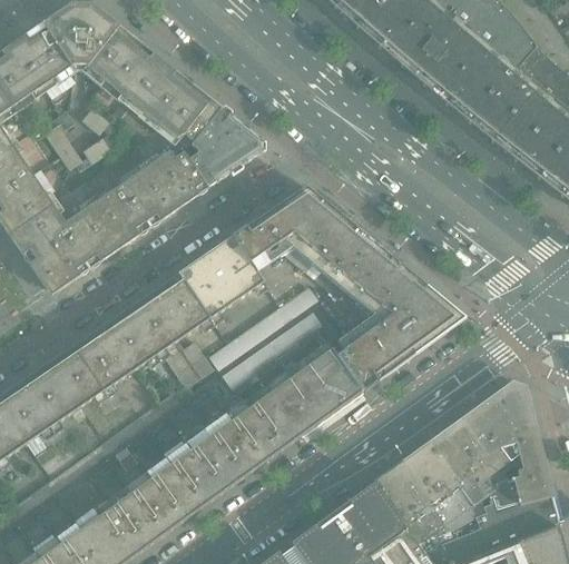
[(568,73),(536,46),(537,45),(530,35),(513,15),(500,0),(327,0),(334,6),(353,22),(379,46),(424,85),(469,121),(539,177),(568,199),(568,73)]
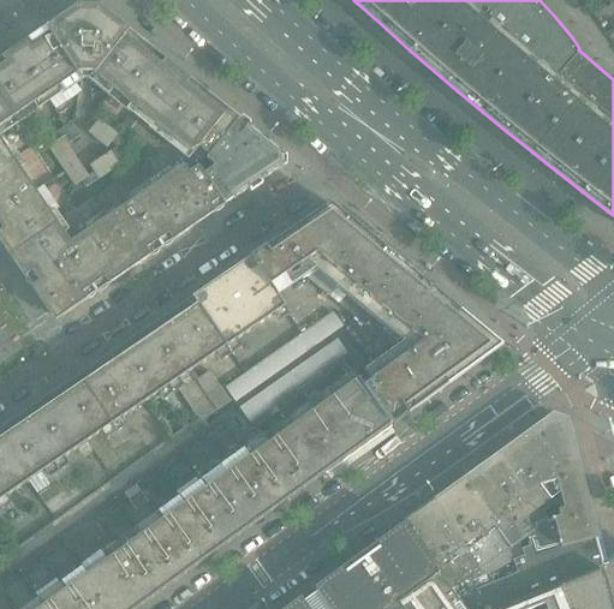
[(178,65),(147,41),(99,3),(77,3),(46,23),(77,71),(78,70),(93,71),(142,109),(178,65)]
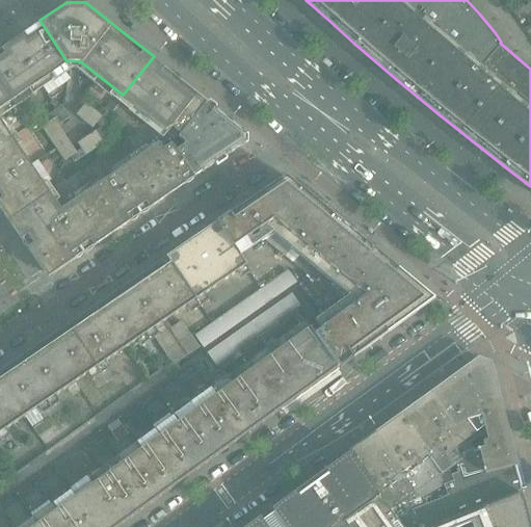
[(67,61),(40,20),(38,20),(40,21),(0,47),(0,79),(14,99),(67,61)]
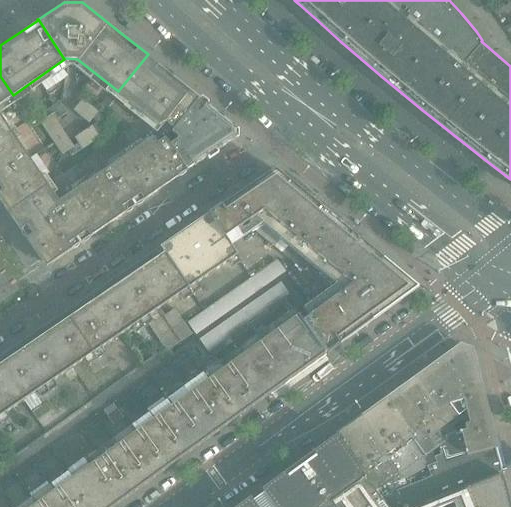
[(199,95),(173,74),(148,54),(118,91),(159,124),(165,119),(173,126),(198,95),(199,95)]
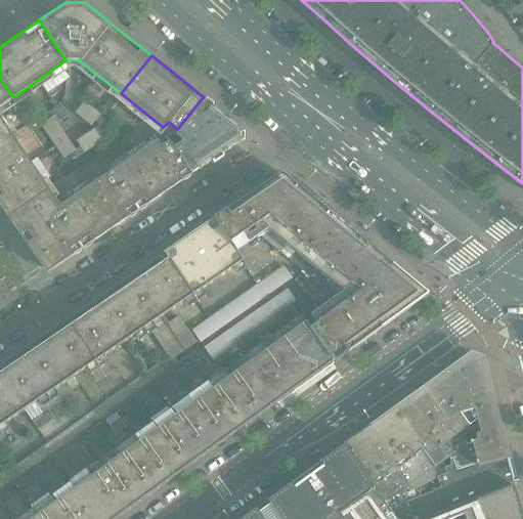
[(0,116),(0,105),(13,97),(0,78),(0,139),(11,132),(0,116)]
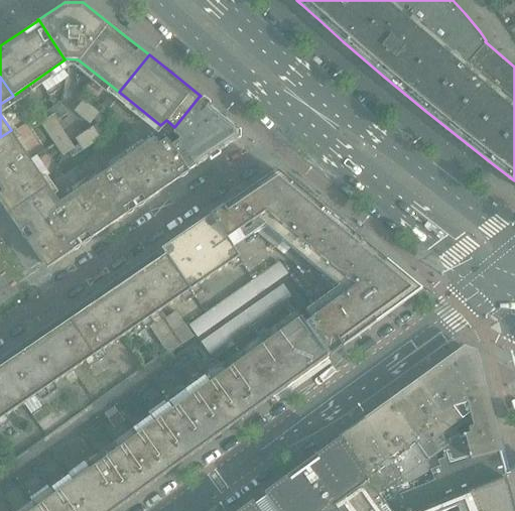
[(237,125),(200,96),(174,127),(172,130),(179,136),(171,143),(188,168),(237,135),(237,125)]
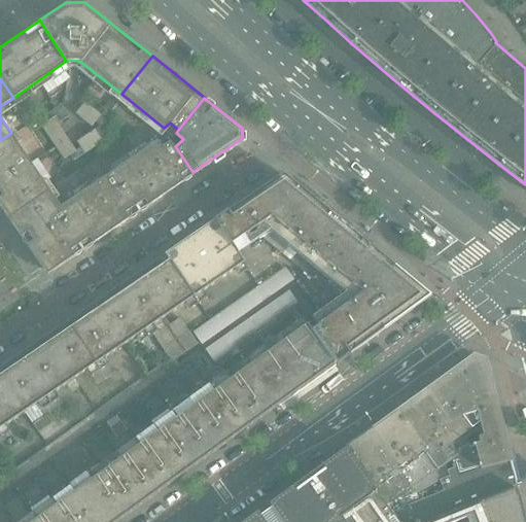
[(81,115),(90,104),(84,100),(83,100),(75,110),(81,115)]
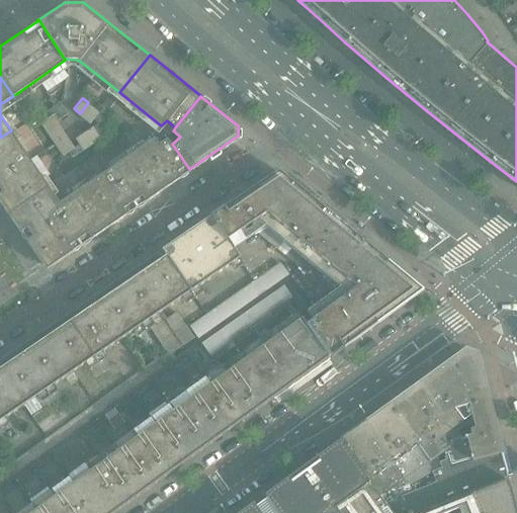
[(67,112),(60,100),(54,104),(58,110),(62,116),(67,112)]
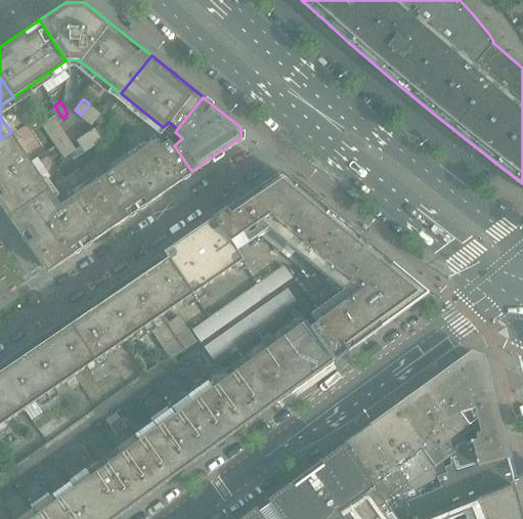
[(86,119),(94,107),(89,103),(81,115),(86,119)]
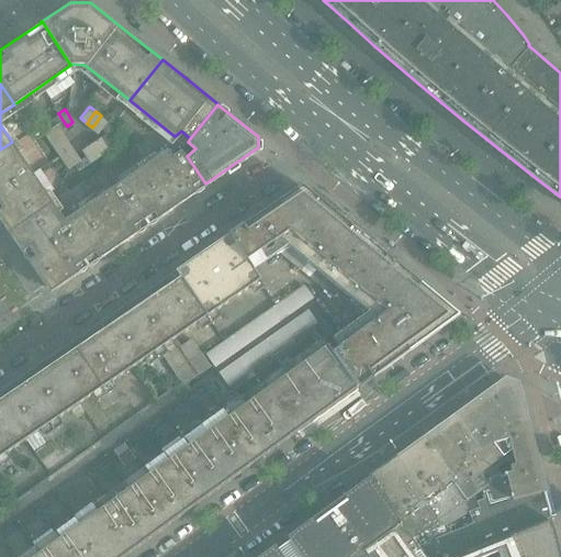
[(57,123),(63,120),(58,113),(46,121),(51,126),(56,122),(57,123)]
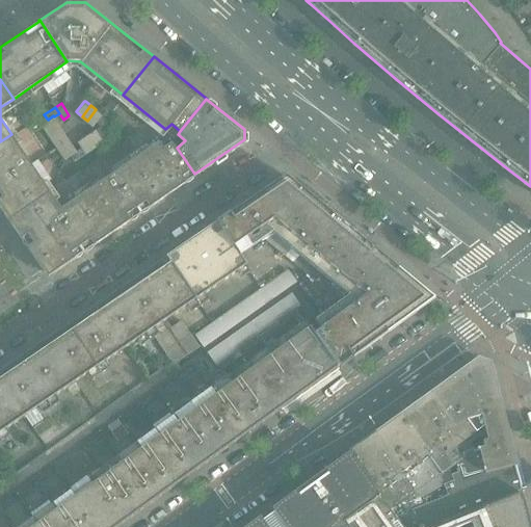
[(97,120),(102,114),(96,109),(87,121),(93,125),(97,120)]
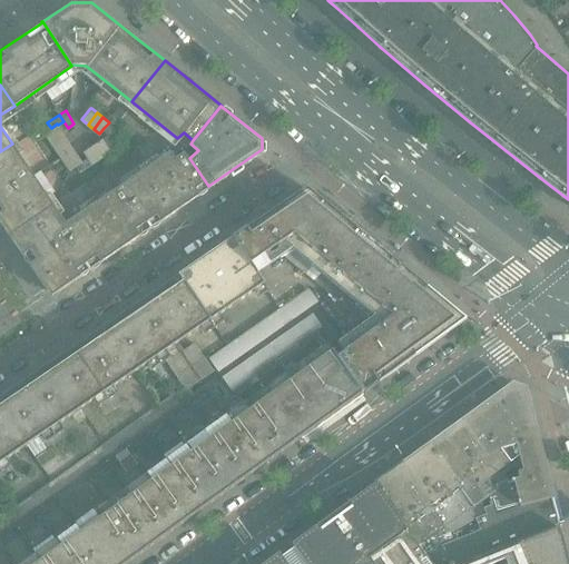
[(120,131),(109,122),(104,128),(107,134),(111,140),(116,137),(120,131)]
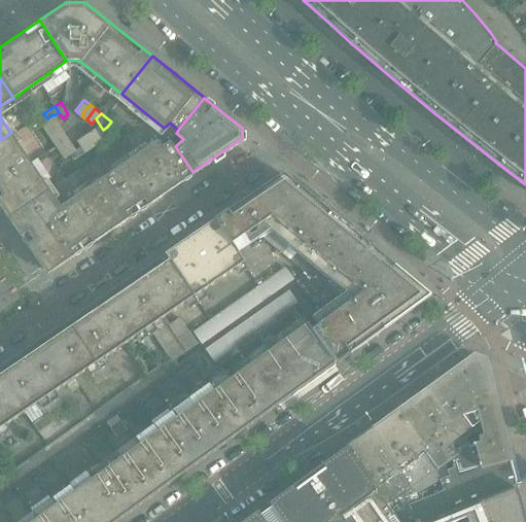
[(44,129),(57,120),(54,115),(53,114),(47,118),(41,123),(44,129)]
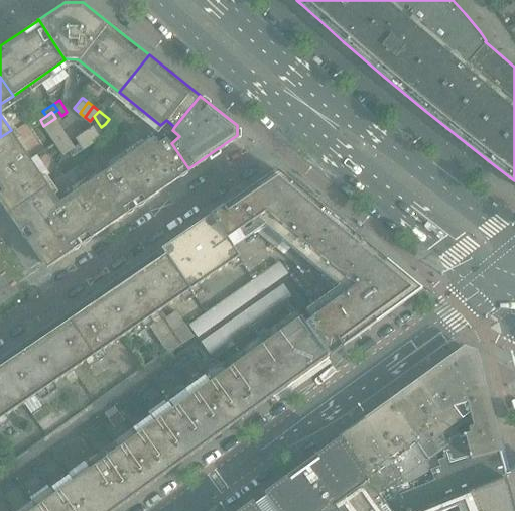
[(47,131),(59,124),(55,118),(43,126),(47,131)]
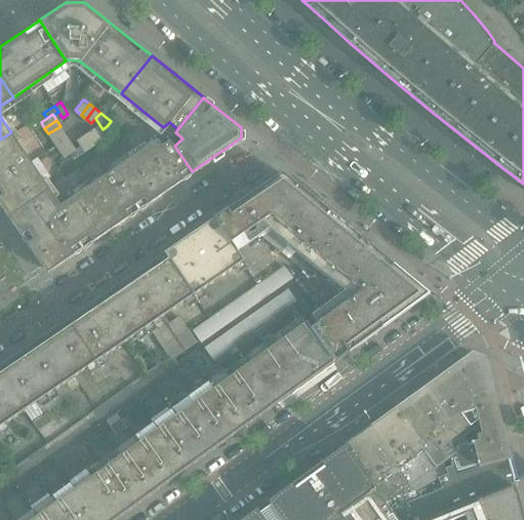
[(111,132),(107,126),(103,129),(98,123),(94,126),(102,138),(111,132)]
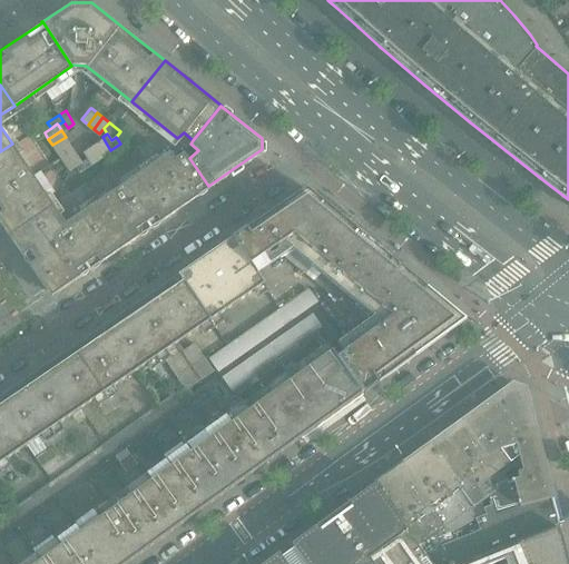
[(57,151),(69,142),(66,137),(52,145),(57,151)]
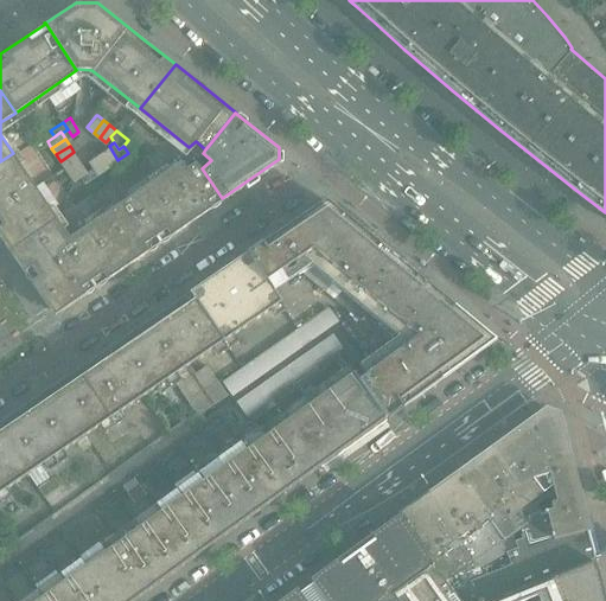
[(117,160),(109,146),(102,151),(112,165),(117,160)]
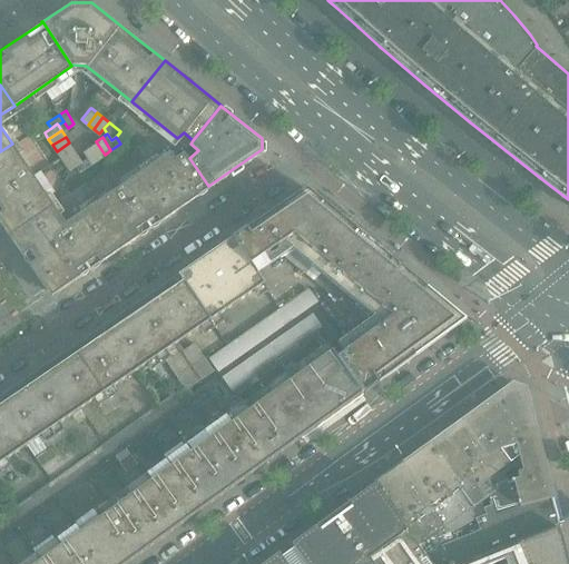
[(105,155),(96,141),(89,146),(98,158),(105,155)]
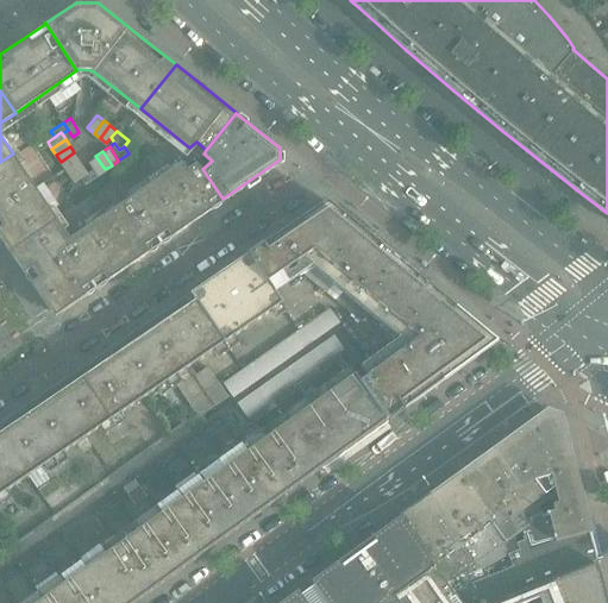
[(66,168),(79,158),(74,152),(61,162),(66,168)]
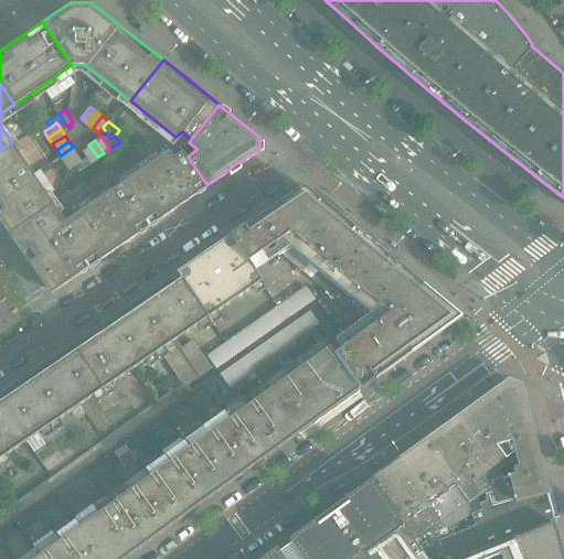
[(52,201),(32,172),(12,142),(0,150),(0,215),(9,229),(52,201)]
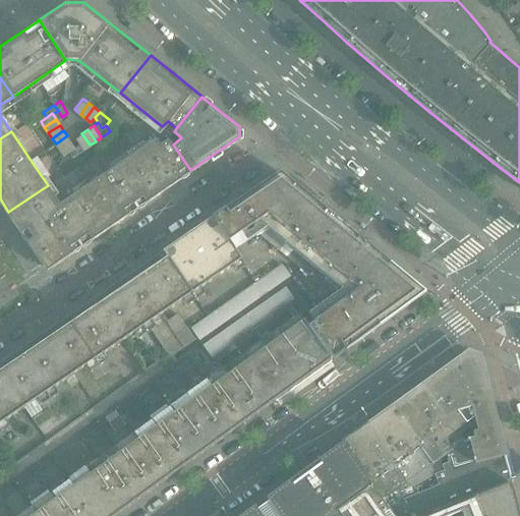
[(90,145),(81,133),(76,137),(79,142),(83,150),(90,145)]
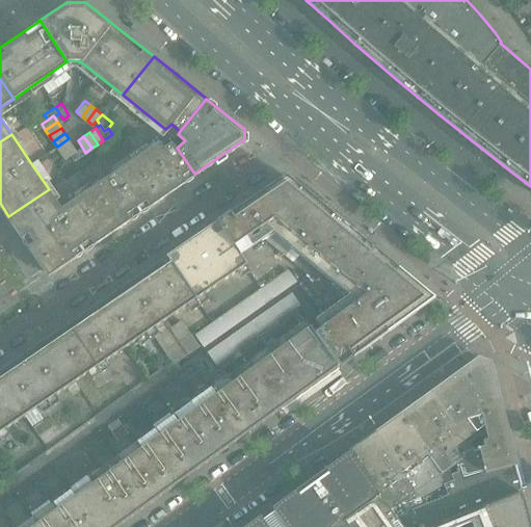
[(60,153),(73,145),(69,138),(57,147),(60,153)]
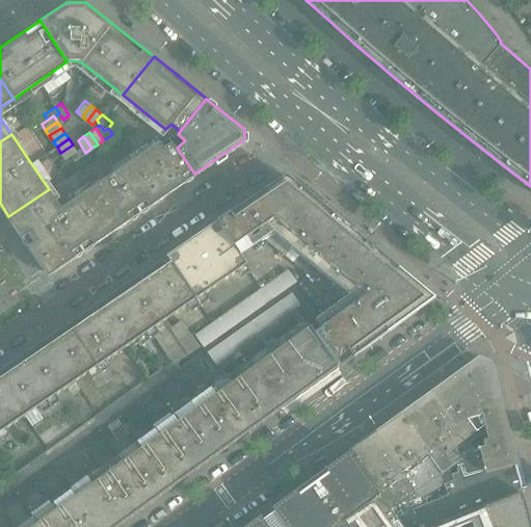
[(194,174),(177,148),(171,140),(162,146),(158,139),(84,189),(111,231),(168,191),(168,190),(184,180),(184,181),(194,174)]
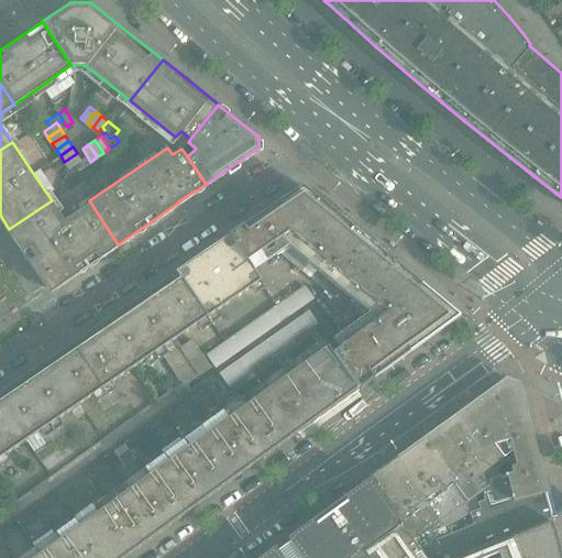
[(75,163),(81,159),(80,159),(77,153),(64,162),(68,167),(75,163)]
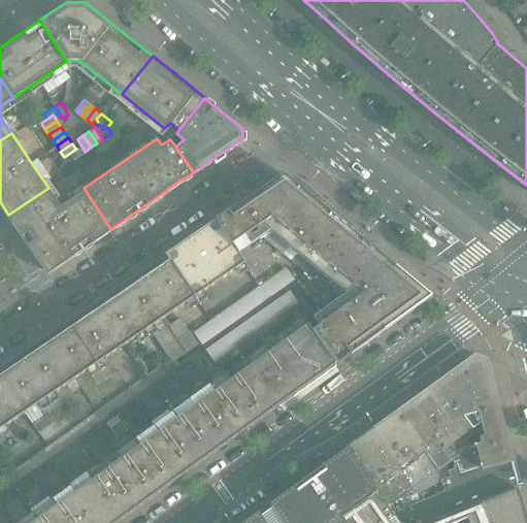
[(85,152),(80,144),(75,149),(76,149),(70,153),(74,159),(85,152)]
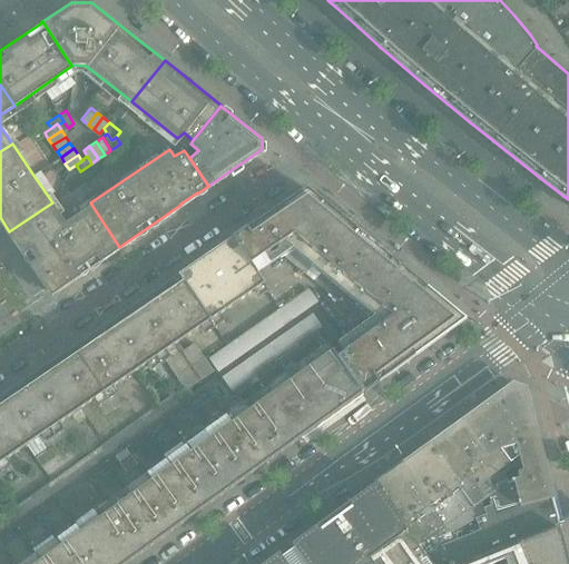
[(378,379),(419,349),(466,316),(306,184),(246,225),(245,224),(243,226),(262,253),(274,244),(349,306),(355,298),(374,314),(349,332),(353,338),(340,348),(368,387),(379,379),(378,379)]
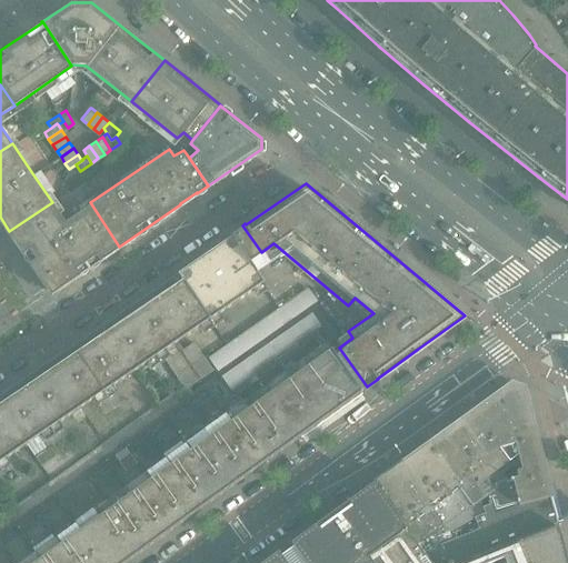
[(58,288),(119,247),(90,202),(65,220),(52,202),(9,231),(47,287),(58,288)]
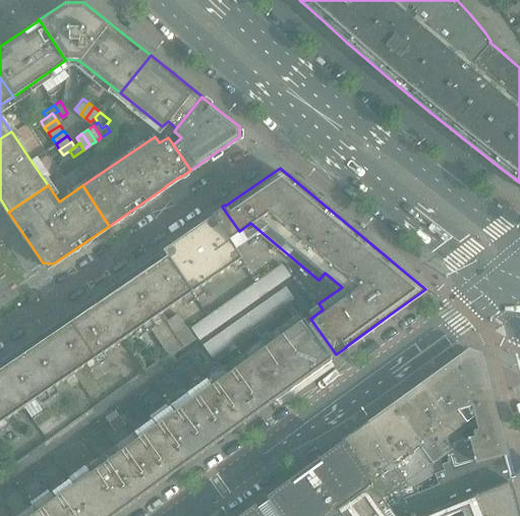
[(183,234),(163,247),(192,289),(239,256),(212,215),(193,227),(191,229),(193,232),(186,237),(183,234)]
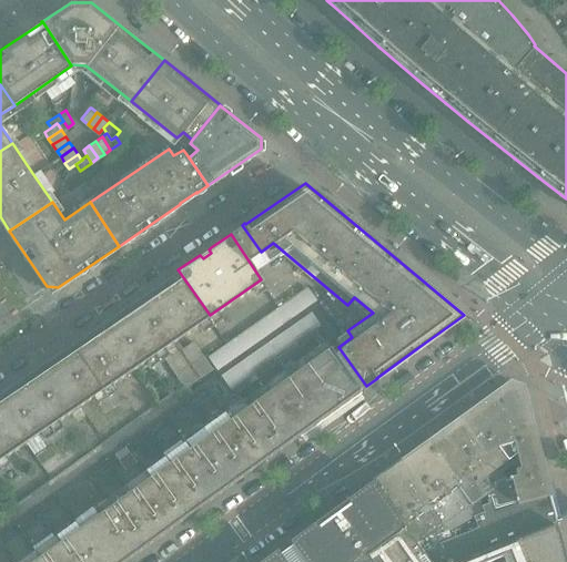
[(0,457),(21,443),(39,431),(73,408),(91,396),(127,371),(141,361),(144,359),(171,340),(178,349),(166,357),(178,374),(185,385),(213,366),(205,356),(194,338),(183,345),(178,337),(182,334),(210,315),(178,269),(155,285),(158,289),(150,295),(147,290),(135,298),(107,318),(101,322),(95,326),(91,328),(53,355),(48,358),(42,363),(38,365),(1,390),(0,390),(0,457)]
